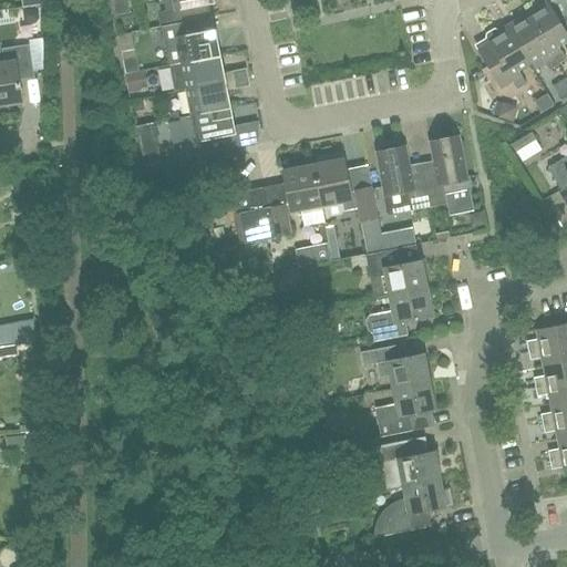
[(113,0),(115,13),(130,11),(126,0),(113,0)]
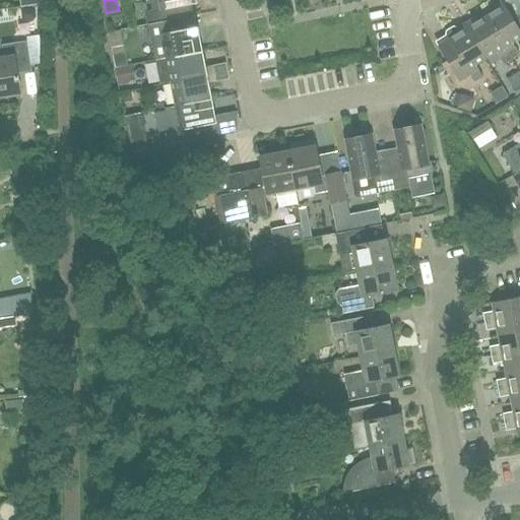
[(195,0),(157,0),(159,8),(144,11),(147,24),(192,15),(190,4),(196,3),(195,0)]
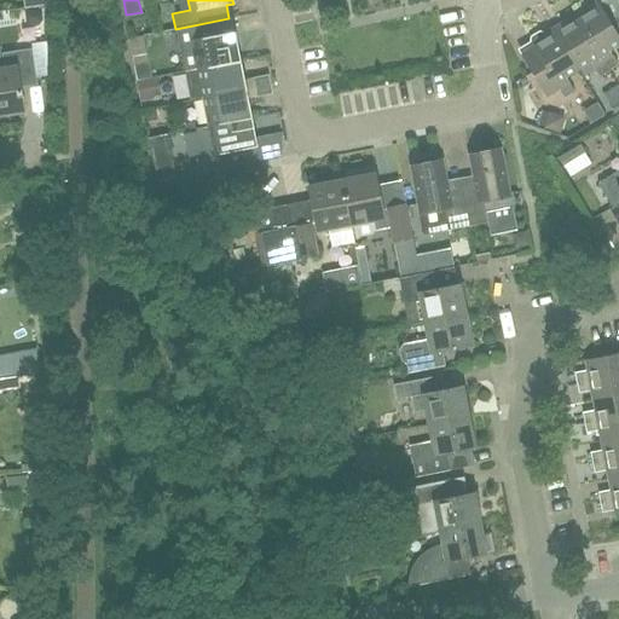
[(590,12),(577,19),(608,70),(617,64),(608,50),(618,44),(618,15),(609,22),(596,1),(586,7),(590,12)]
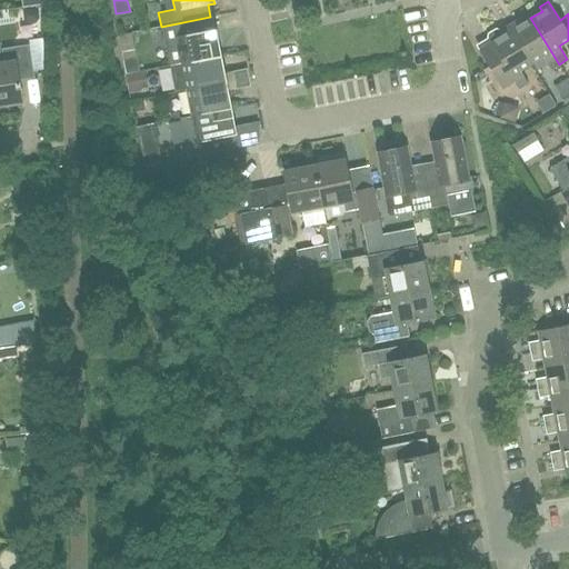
[(25,13),(25,20),(29,23),(36,22),(39,18),(38,12),(33,8),(28,9),(25,13)]
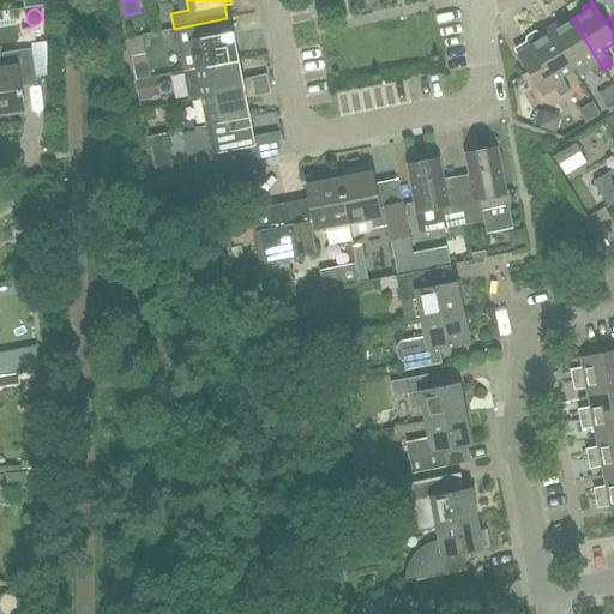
[(227,18),(174,29),(182,71),(238,60),(233,31),(230,31),(227,18)]
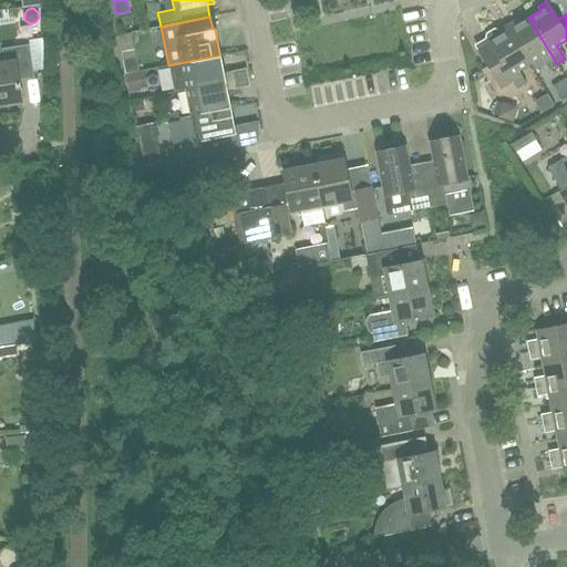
[(514,20),(506,26),(528,63),(539,57),(548,70),(557,64),(528,18),(517,26),(514,20)]
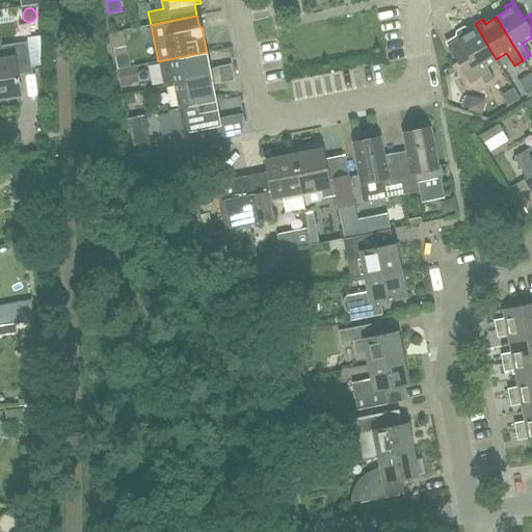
[(131,19),(121,21),(125,38),(136,35),(131,19)]
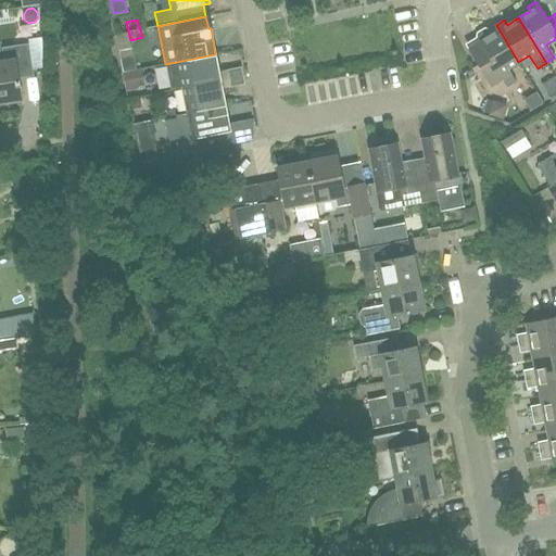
[(518,62),(496,25),(488,29),(483,28),(477,33),(476,37),(488,57),(477,63),(490,85),(501,78),(506,88),(515,81),(507,70),(518,62)]
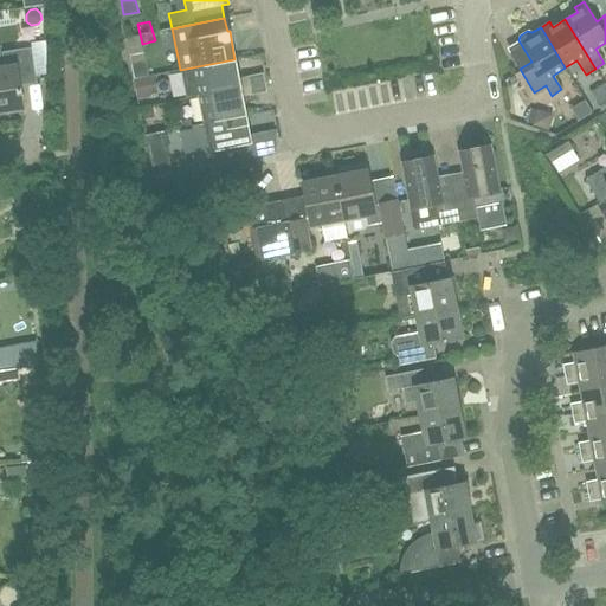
[(148,76),(140,34),(126,38),(134,78),(148,76)]
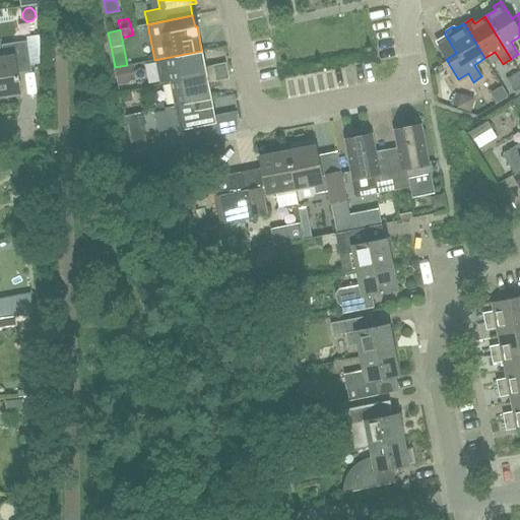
[(3,57),(0,57),(0,95),(20,93),(16,67),(30,65),(26,41),(2,45),(3,57)]
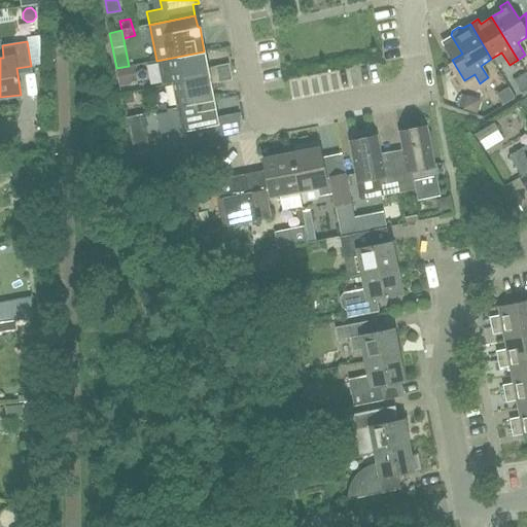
[(204,51),(156,61),(162,83),(172,81),(172,82),(209,75),(204,51)]
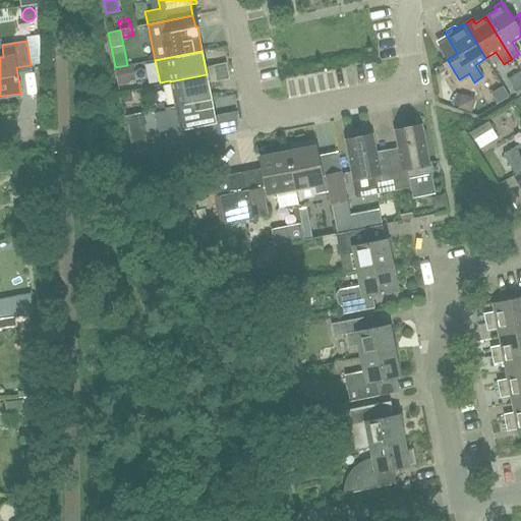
[(211,74),(227,70),(226,63),(210,66),(211,74)]
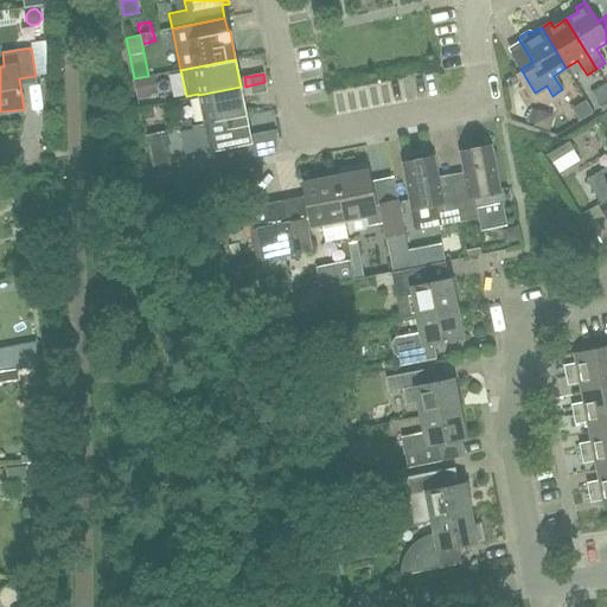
[(154,76),(134,80),(139,98),(152,96),(151,94),(158,93),(154,76)]
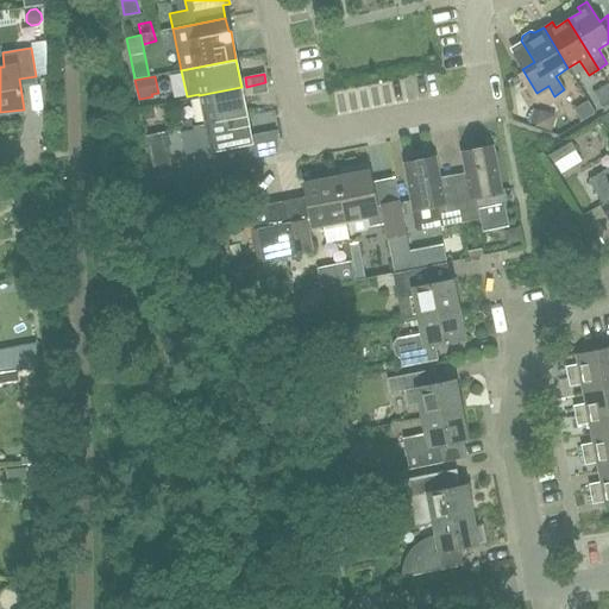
[(265,82),(246,87),(249,95),(268,92),(265,82)]
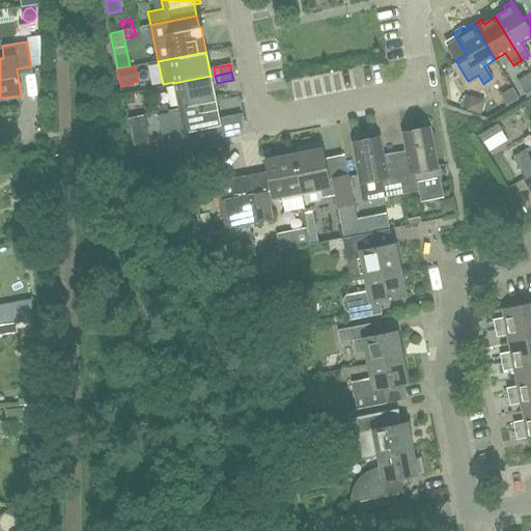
[(211,76),(173,83),(178,108),(215,101),(211,76)]
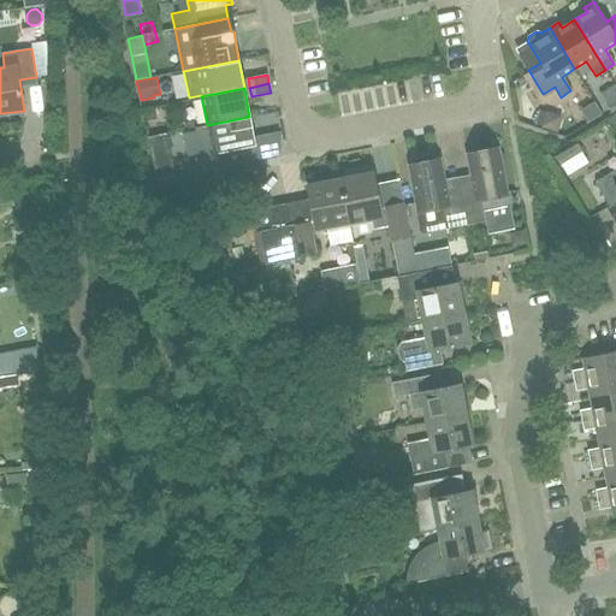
[(615,96),(605,104),(611,112),(615,108),(615,96)]
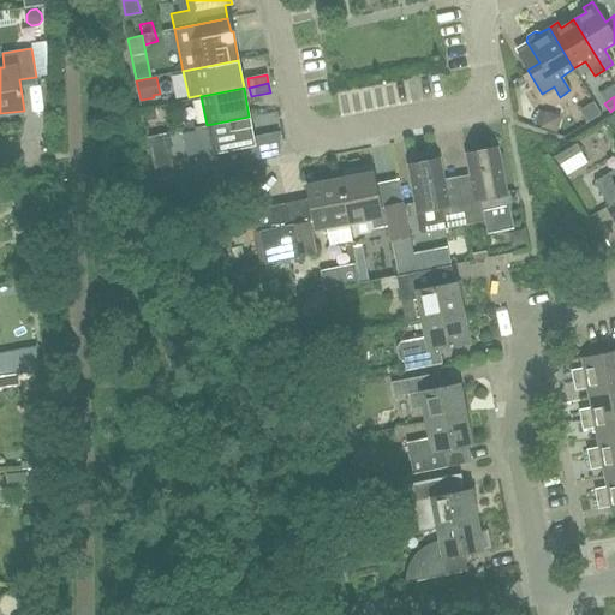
[(554,131),(560,115),(538,109),(533,123),(539,125),(538,126),(554,131)]
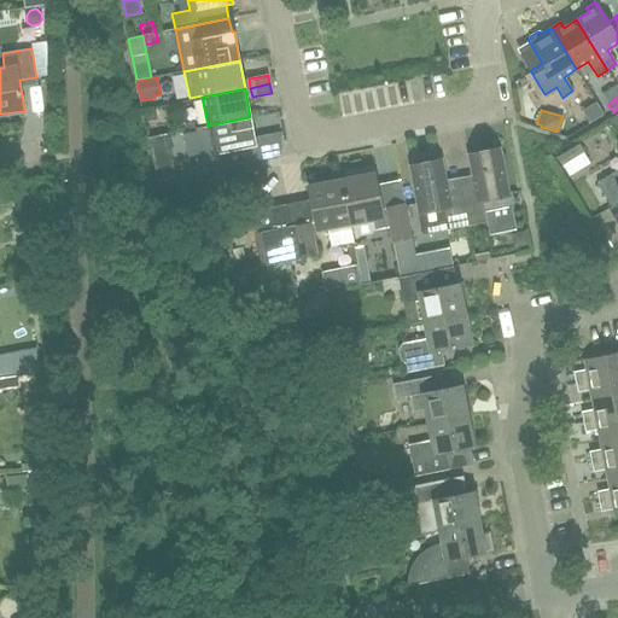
[(208,126),(196,128),(204,172),(216,169),(233,165),(231,151),(242,149),(256,146),(250,117),(208,126)]
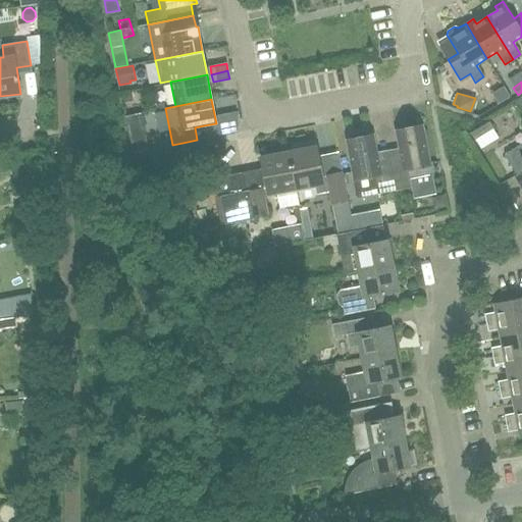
[(236,111),(219,114),(220,122),(237,119),(236,111)]
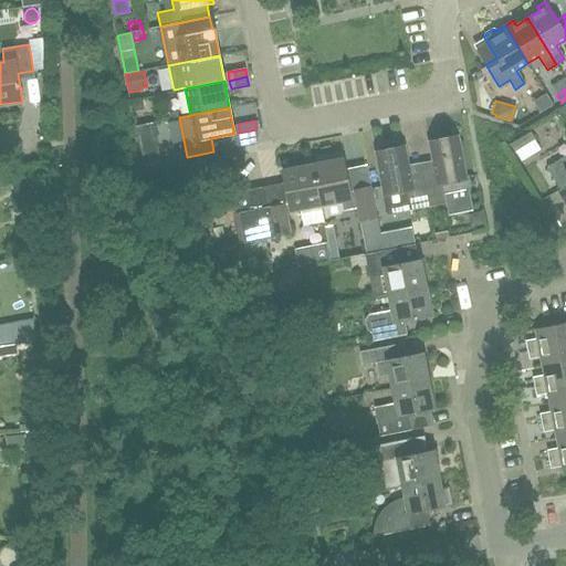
[(138,139),(156,136),(154,123),(135,126),(138,139)]
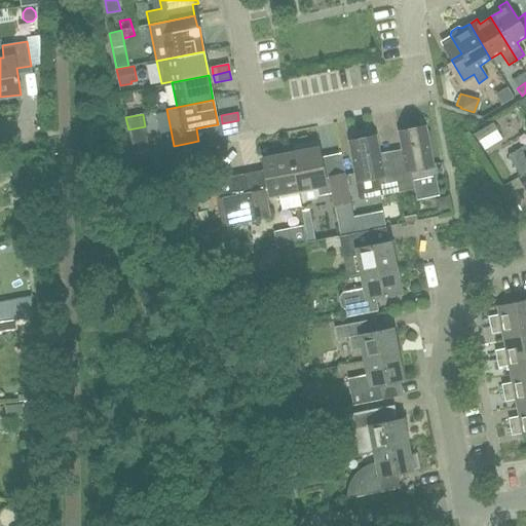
[(497,128),(493,122),(474,134),(478,140),(497,128)]
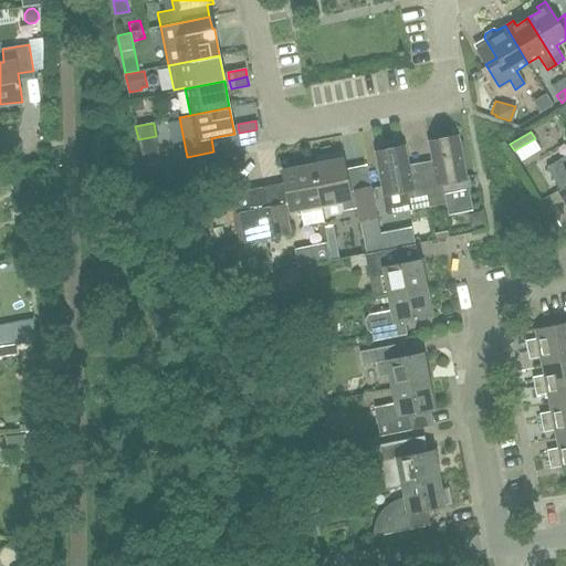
[(213,152),(224,149),(221,136),(211,138),(213,152)]
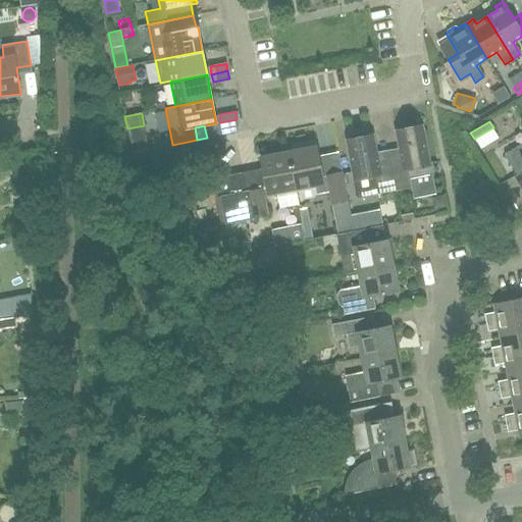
[(389,164),(395,191),(412,188),(410,178),(430,174),(430,172),(421,125),(395,131),(402,162),(389,164)]
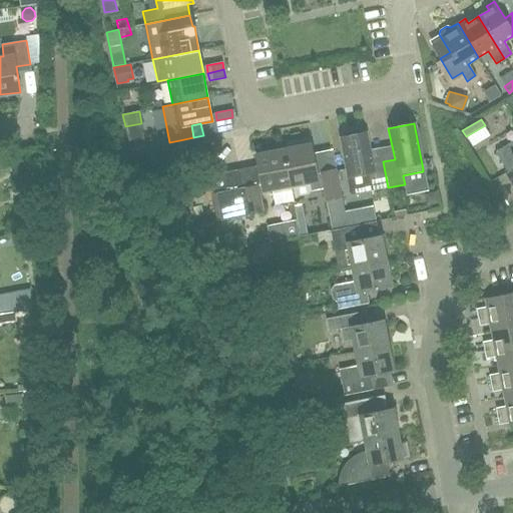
[(366,132),(340,137),(349,184),(370,180),(372,190),(388,187),(383,161),(372,164),(366,132)]
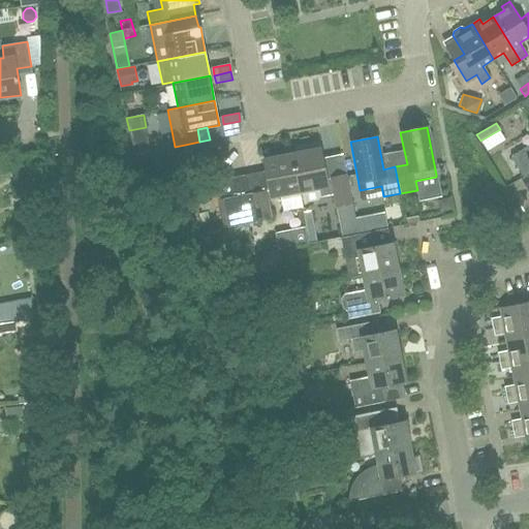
[(528,144),(510,156),(524,178),(528,174),(528,144)]
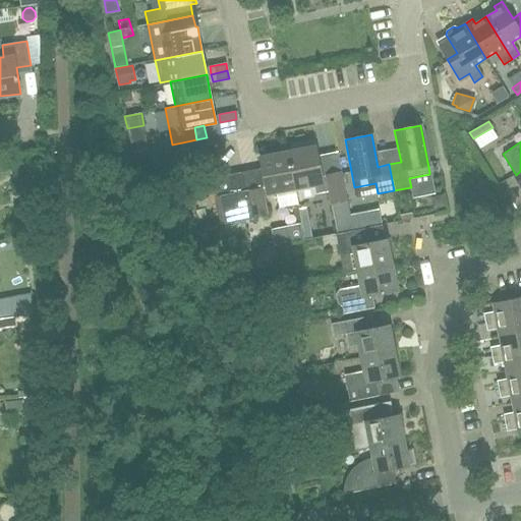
[(313,197),(315,193),(314,185),(325,183),(330,206),(332,206),(347,203),(341,171),(321,174),(317,157),(315,146),(287,151),(294,189),(298,188),(299,196),(302,199),(313,197)]
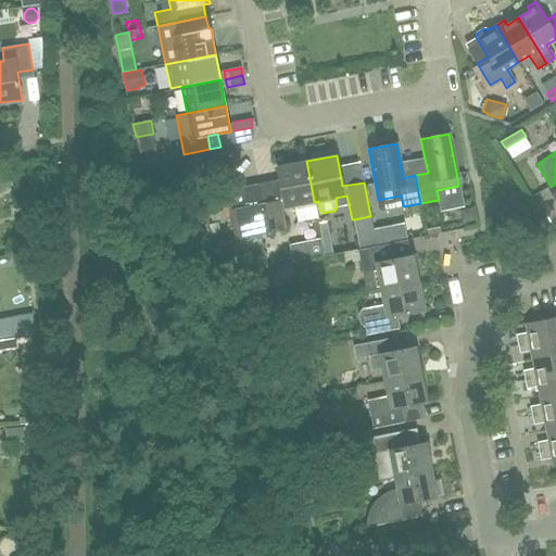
[(314,202),(306,161),(277,167),(285,207),(294,206),(298,222),(317,217),(314,202)]
